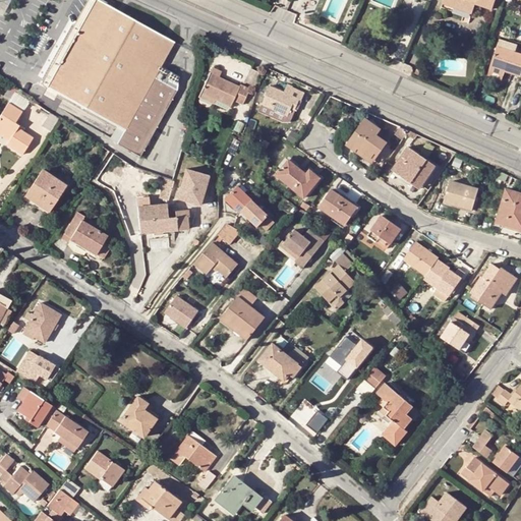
[(11,3),(6,0),(0,0),(0,15),(3,17),(11,3)]
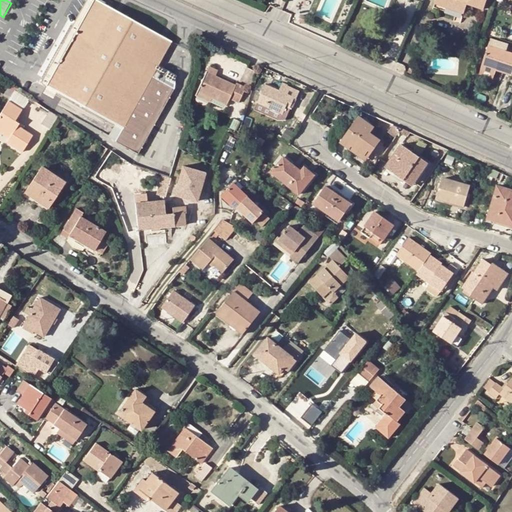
[(86,0),(41,82),(46,85),(92,0),(86,0)]
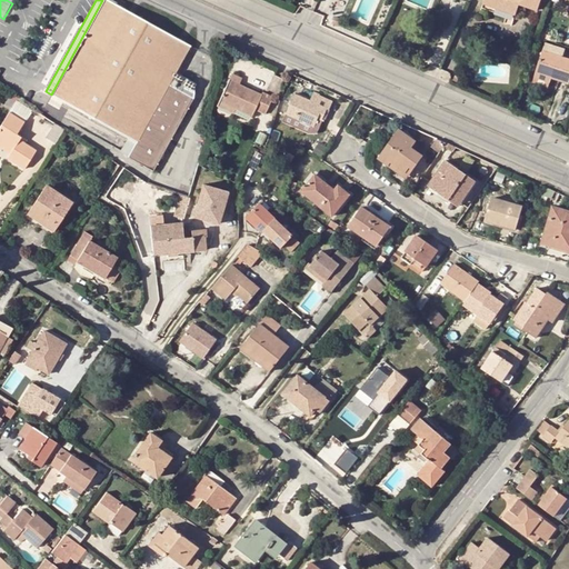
[(196,83),(176,72),(190,47),(107,0),(102,0),(51,95),(136,142),(128,157),(153,170),(193,98),(196,83)]
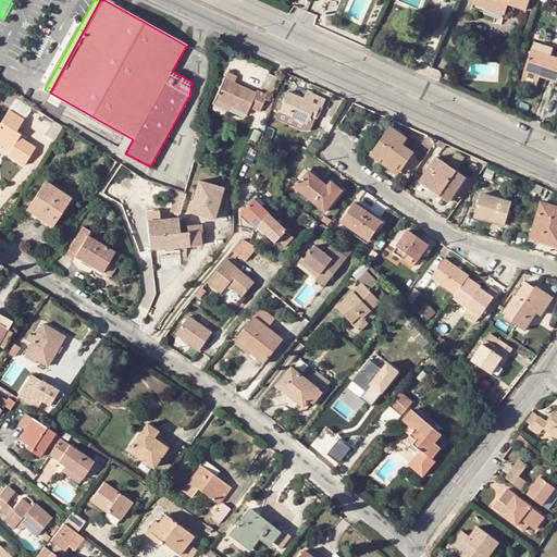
[(474,0),(473,3),(486,8),(489,2),(507,9),(509,4),(527,10),(530,0),(474,0)]
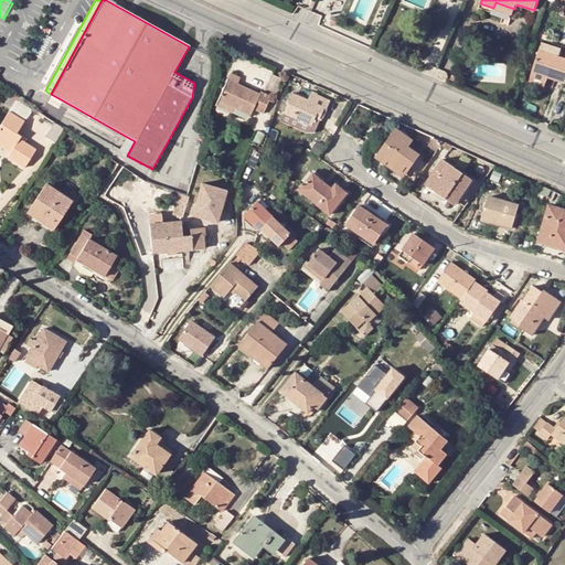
[(514,9),(496,2),(493,8),(512,14),(514,9)]
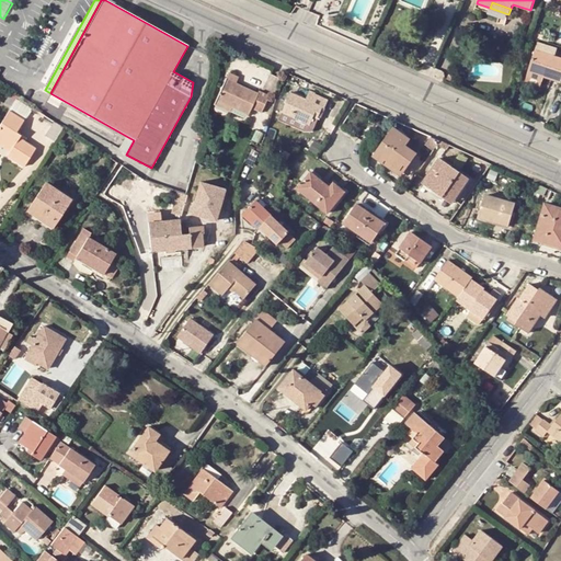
[(560,56),(536,48),(529,71),(546,76),(560,81),(560,56)]
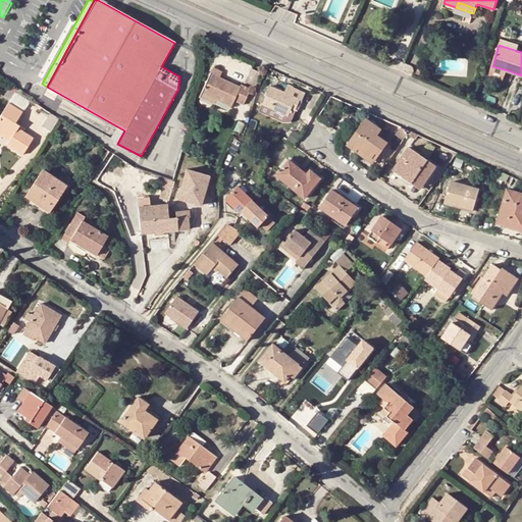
[(492,66),(489,75),(493,76),(494,73),(505,77),(508,70),(492,66)]
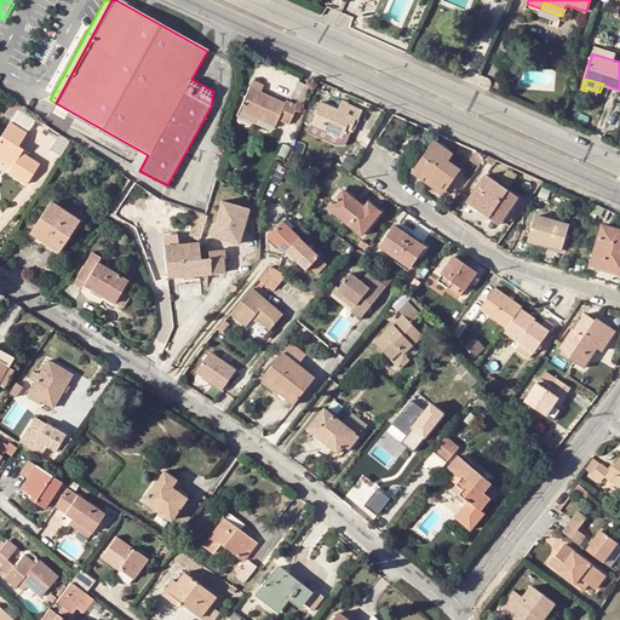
[(251,87),(239,110),(257,119),(274,127),(277,119),(288,125),(297,107),(286,101),(285,103),(251,87)]
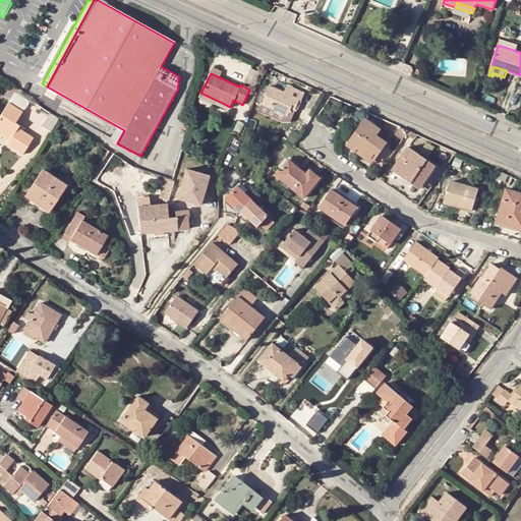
[(13,88),(9,84),(6,90),(12,95),(26,103),(38,110),(41,106),(13,88)]
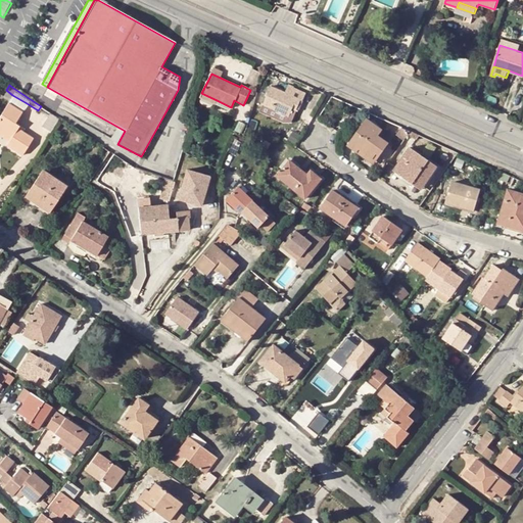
[(285,93),(271,86),(263,104),(270,107),(288,115),(292,109),(293,105),(297,106),(300,99),(302,100),(305,94),(288,86),(285,93)]
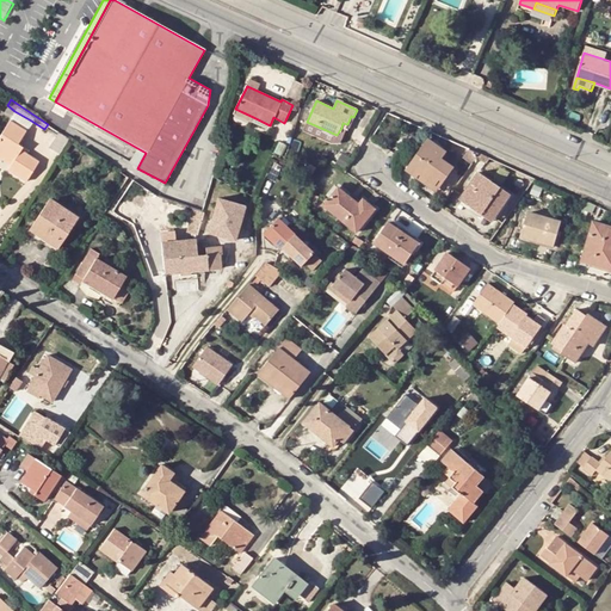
[(251,122),(253,117),(235,109),(233,113),(251,122)]
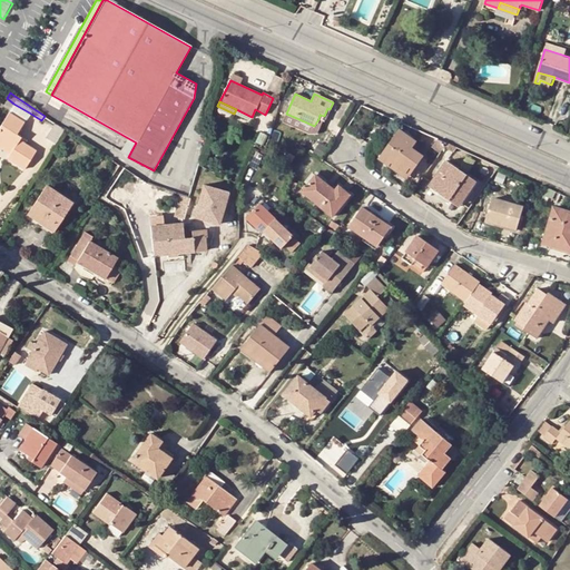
[(29,112),(13,104),(8,112),(23,121),(29,112)]
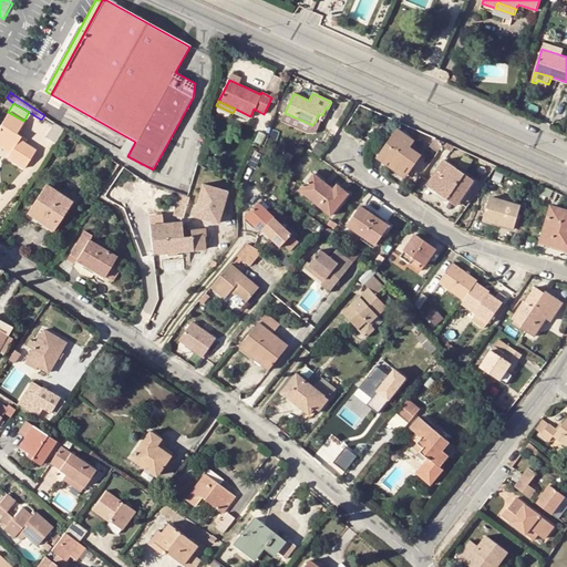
[(16,134),(23,121),(8,112),(0,124),(0,143),(11,151),(10,153),(8,156),(23,166),(35,150),(19,138),(20,136),(16,134)]
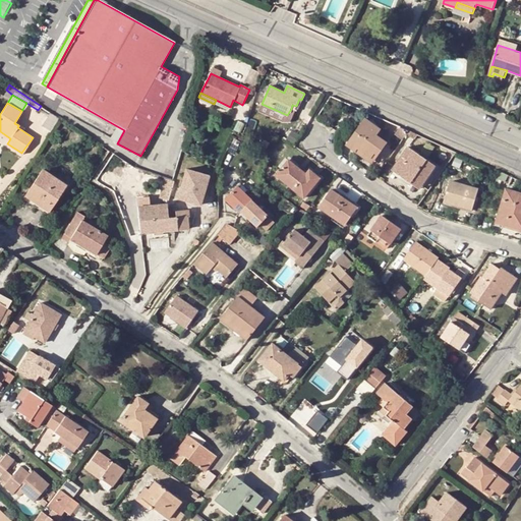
[(285,120),(287,115),(269,107),(267,112),(285,120)]
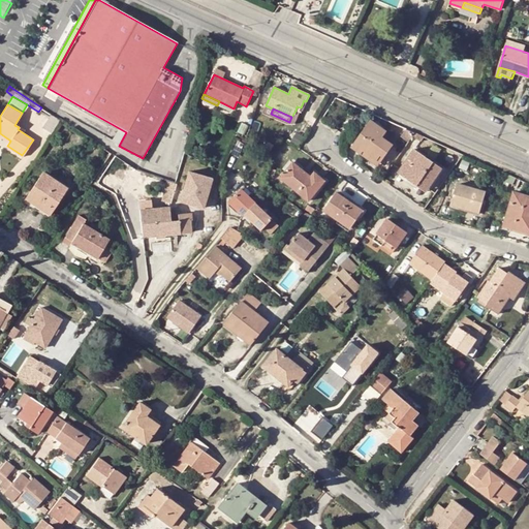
[(387,131),(371,120),(352,147),(375,163),(377,160),(380,162),(393,145),(383,137),(387,131)]
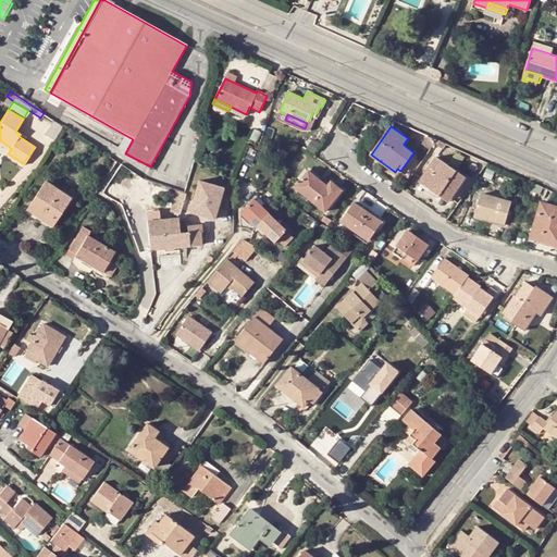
[(52,144),(59,133),(54,130),(47,140),(52,144)]
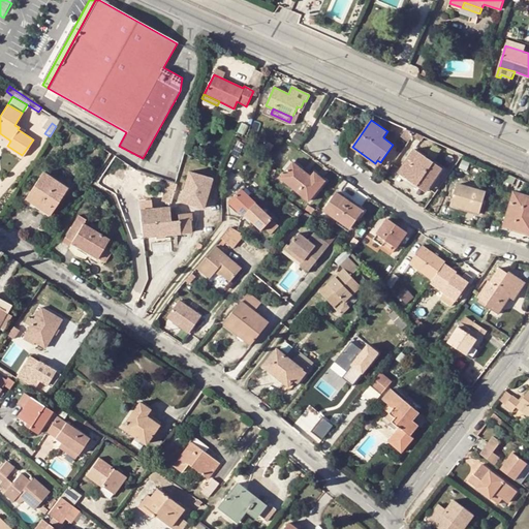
[(409,142),(412,137),(414,133),(406,129),(401,136),(409,142)]
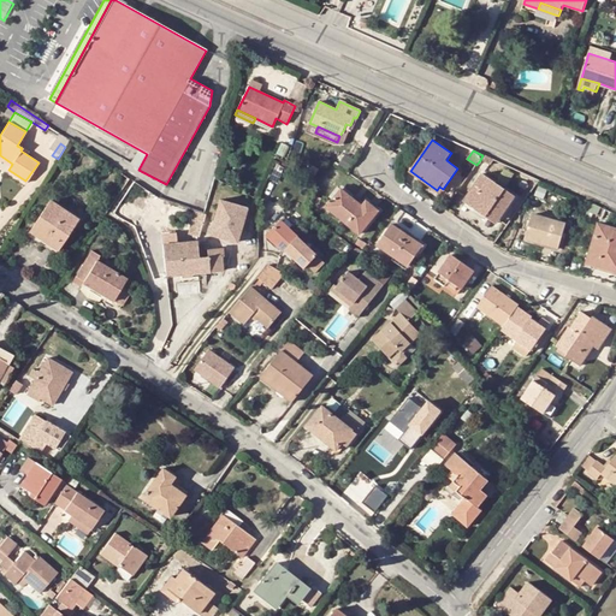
[(0,159),(11,166),(12,164),(0,155),(0,159)]
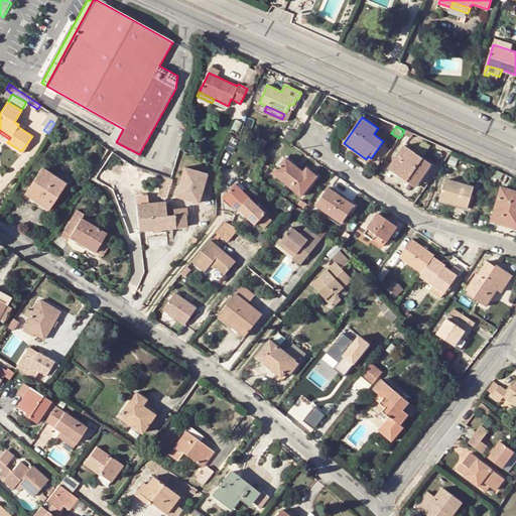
[(403,145),(390,164),(399,170),(397,173),(407,180),(409,177),(417,183),(430,164),(403,145)]
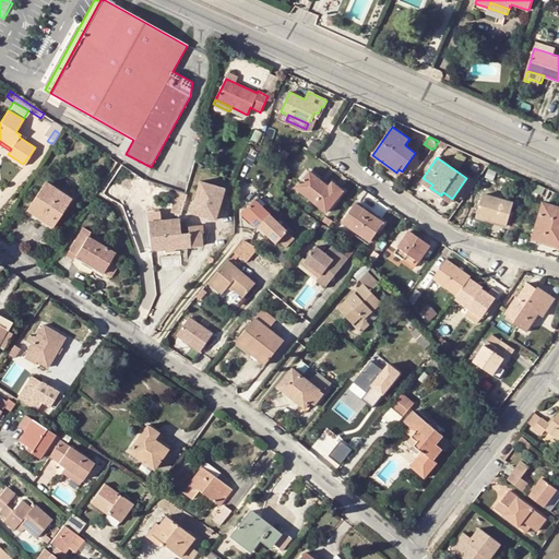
[(329,186),(310,170),(297,188),(326,211),(343,190),(333,182),(329,186)]
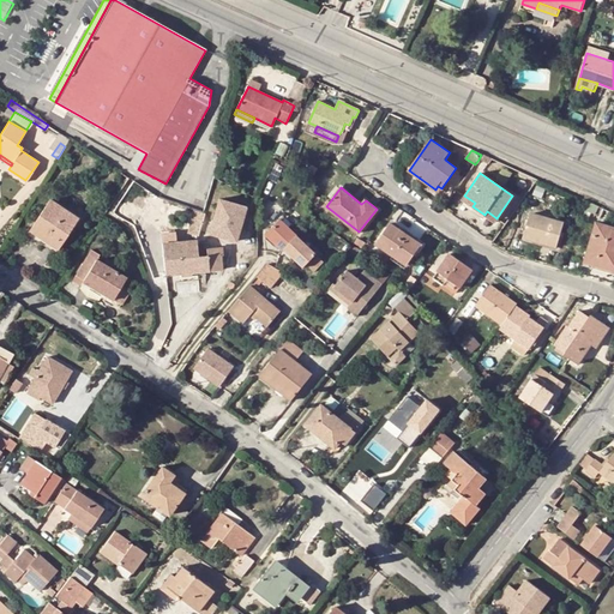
[(463,199),(473,206),(475,203),(464,196),(463,199)]
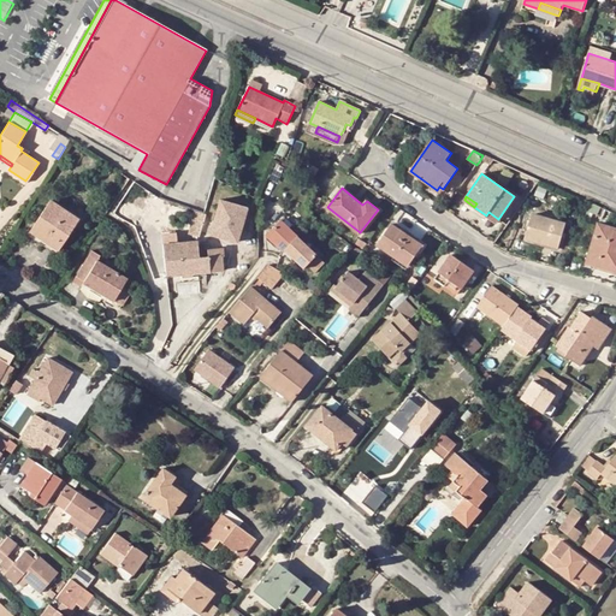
[(49,200),(29,231),(57,248),(58,249),(77,218),(49,200)]
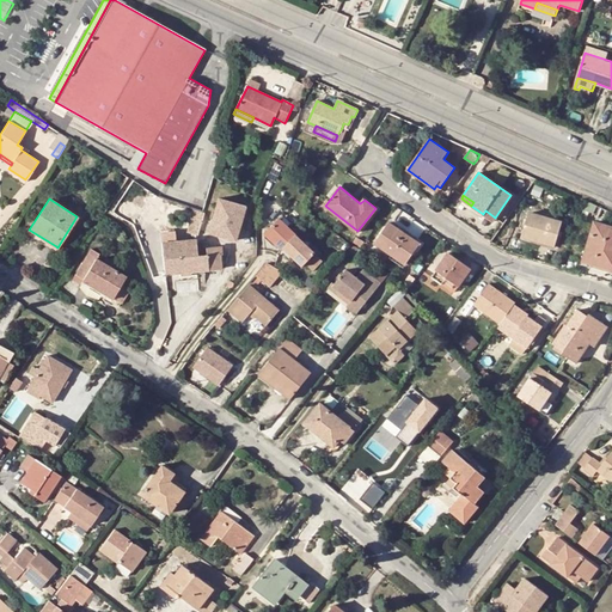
[(204,237),(233,243),(236,228),(222,226),(225,218),(237,220),(239,208),(213,202),(204,237)]
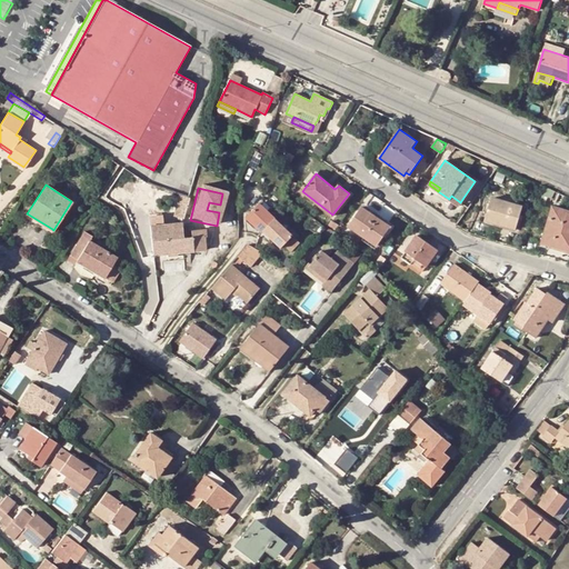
[(548,190),(546,189),(543,195),(551,198),(553,192),(548,190)]
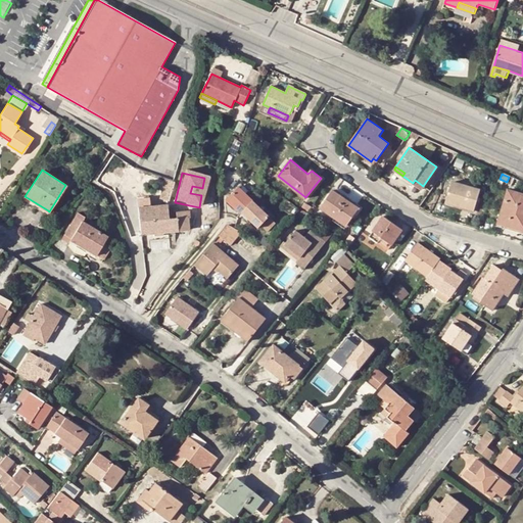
[(423,186),(415,180),(413,183),(421,189),(423,186)]
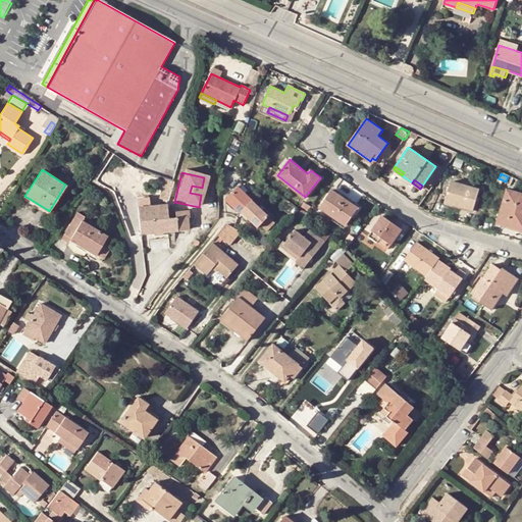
[(478,191),(451,181),(445,202),(473,210),(478,191)]
